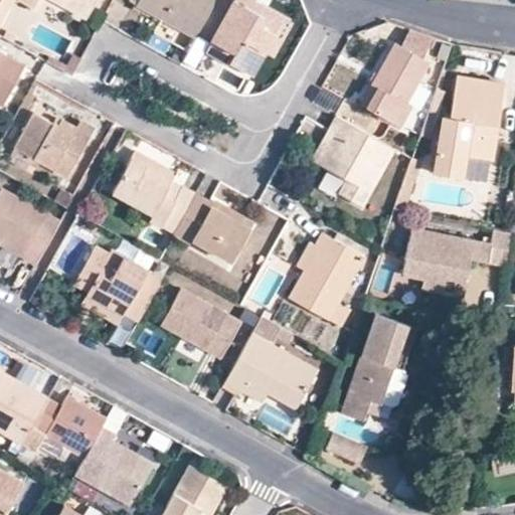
[(0,34),(17,0),(1,0),(0,2),(0,34)]
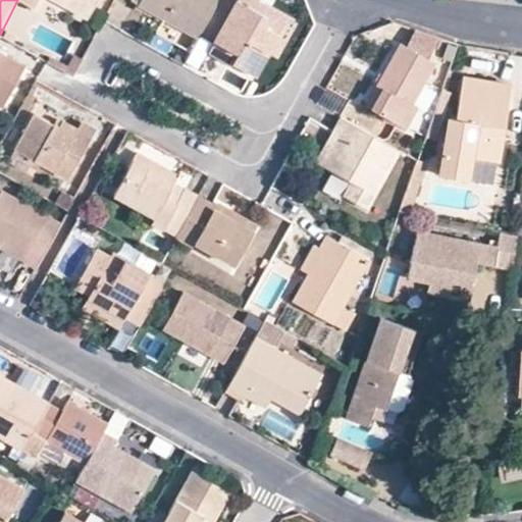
[(19,0),(31,6),(34,0),(55,0),(88,17),(97,0),(19,0)]
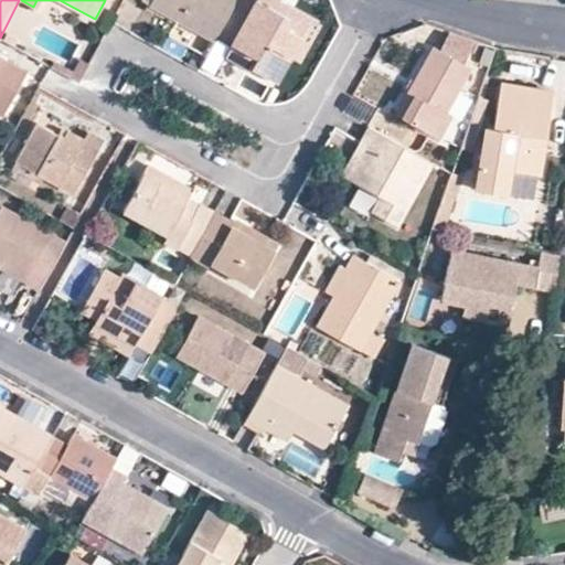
[(223,28),(238,0),(153,0),(151,6),(216,41),(223,28)]
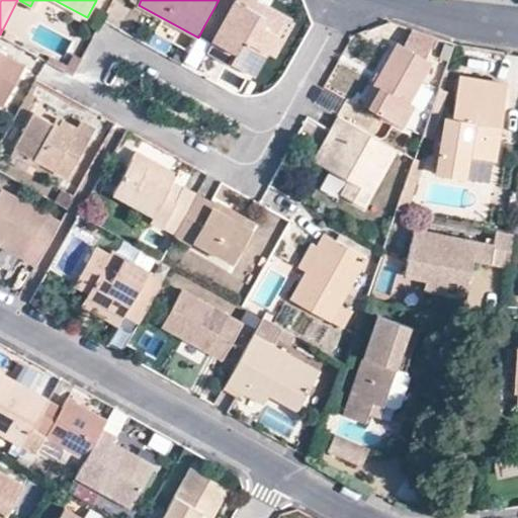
[(297,23),(272,9),(268,17),(254,10),(259,2),(259,0),(219,0),(204,25),(219,33),(216,38),(239,52),(234,62),(259,74),(271,50),(280,55),(297,23)]
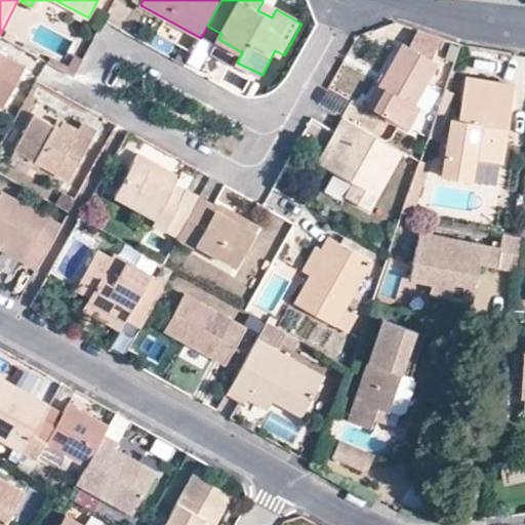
[(276,9),(263,2),(257,10),(272,17),(276,9)]
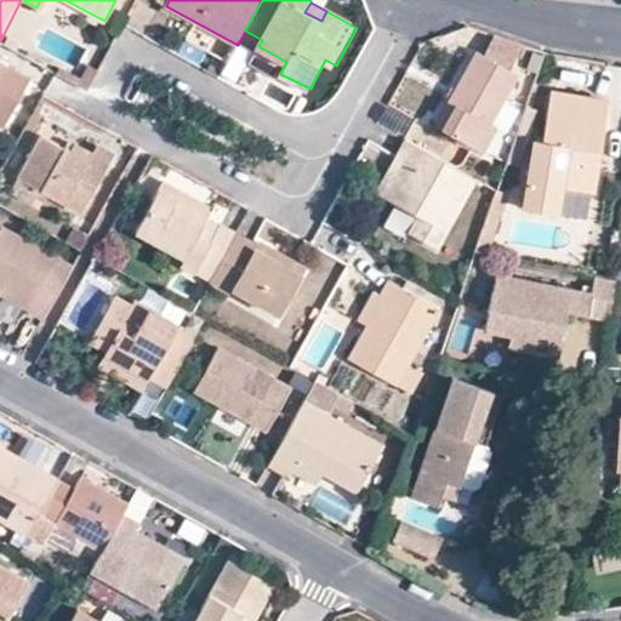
[(229,61),(238,45),(166,6),(158,22),(229,61)]
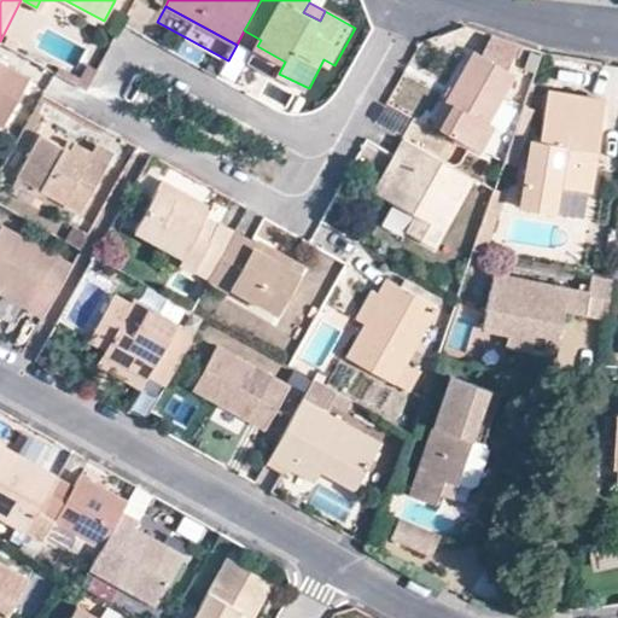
[(494,39),(484,57),(506,70),(519,47),(494,39)]
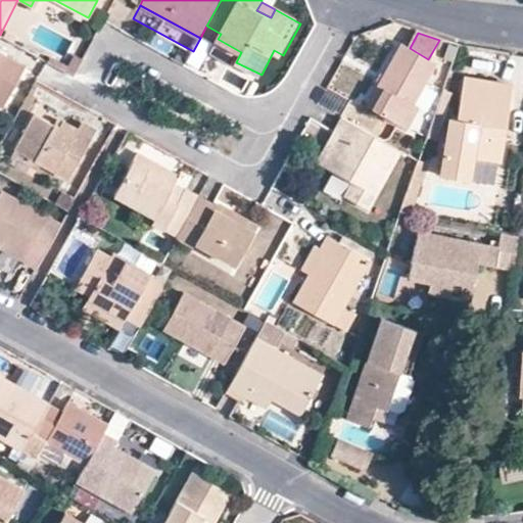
[(212,49),(236,62),(241,52),(218,39),(212,49)]
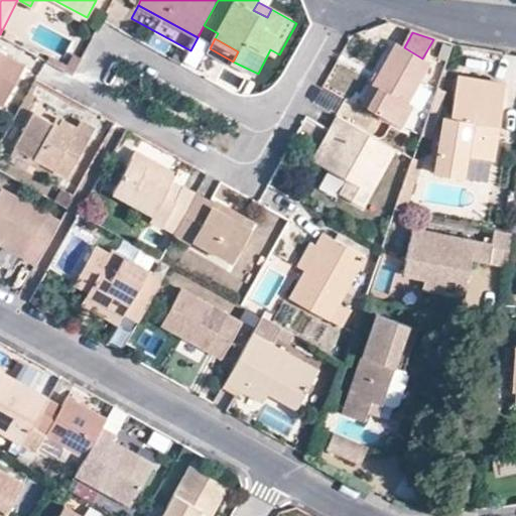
[(397,44),(374,86),(379,88),(368,108),(400,127),(412,107),(407,104),(417,86),(430,62),(422,58),(404,47),(397,44)]
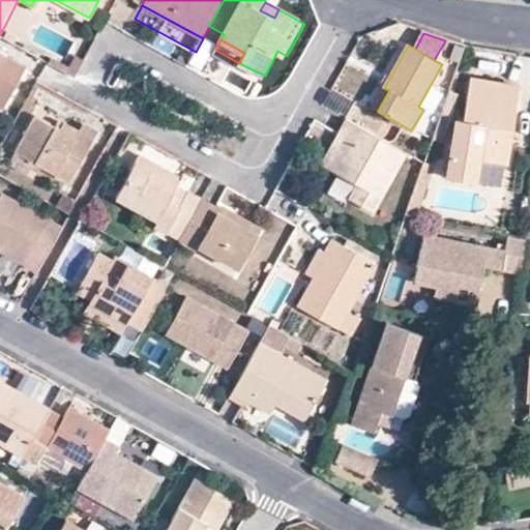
[(0,98),(7,102),(26,68),(0,54),(0,98)]
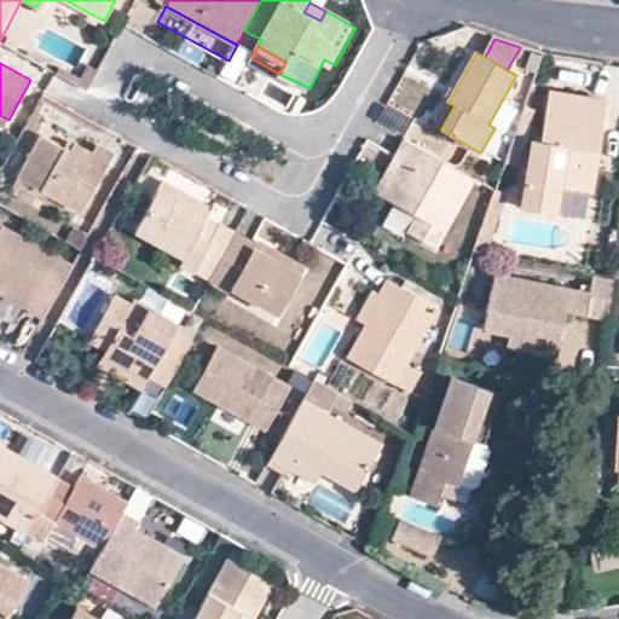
[(557,189),(588,192),(601,102),(543,94),(536,145),(530,144),(521,209),(551,214),(557,189)]
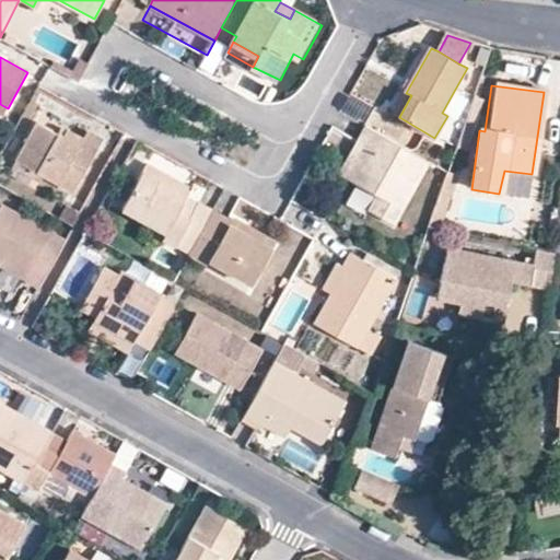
[(394,114),(399,117),(411,95),(406,93),(394,114)]
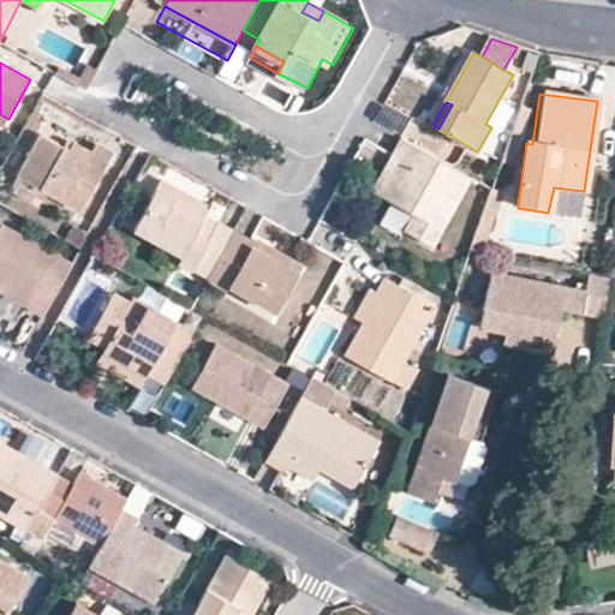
[(497,102),(485,124),(491,127),(501,133),(514,112),(497,102)]
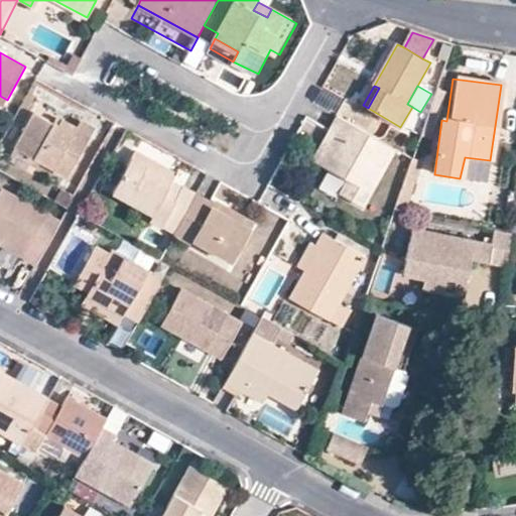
[(78,128),(63,121),(60,127),(53,124),(34,114),(16,148),(39,161),(68,177),(94,130),(81,122),(78,128)]
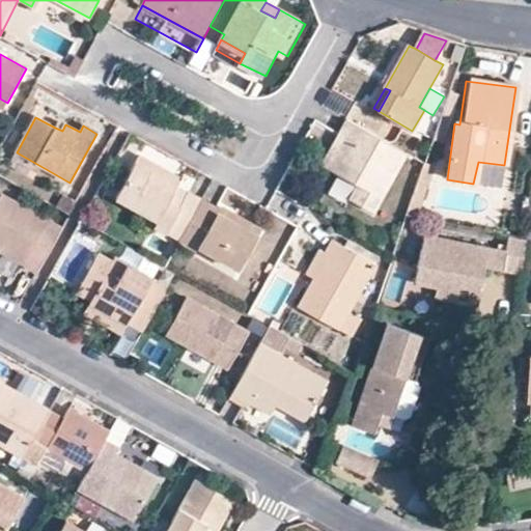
[(343,119),(336,135),(340,138),(324,168),(323,169),(354,186),(345,200),(369,213),(402,152),(343,119)]
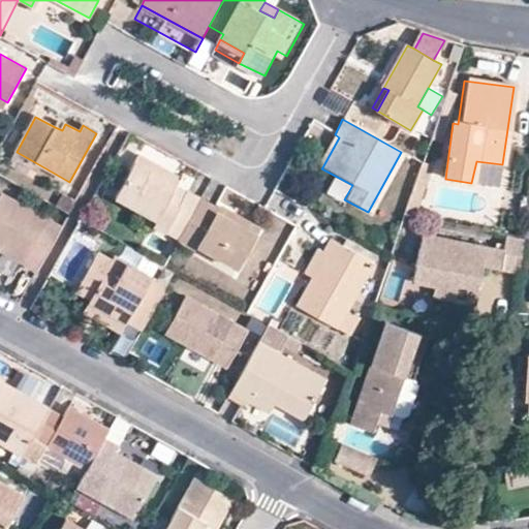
[(59,120),(55,127),(62,130),(65,124),(59,120)]
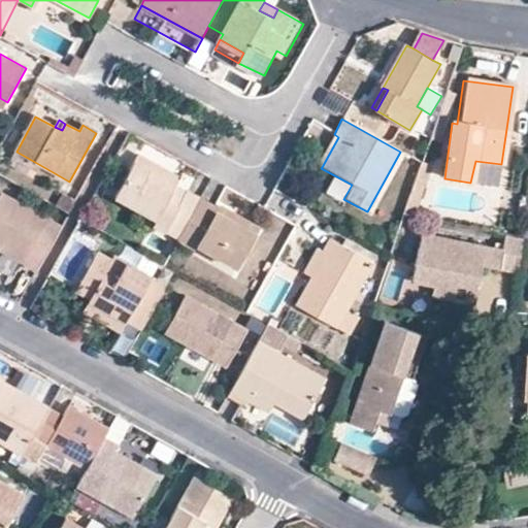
[(317,165),(321,168),(322,167),(338,137),(334,134),(317,165)]
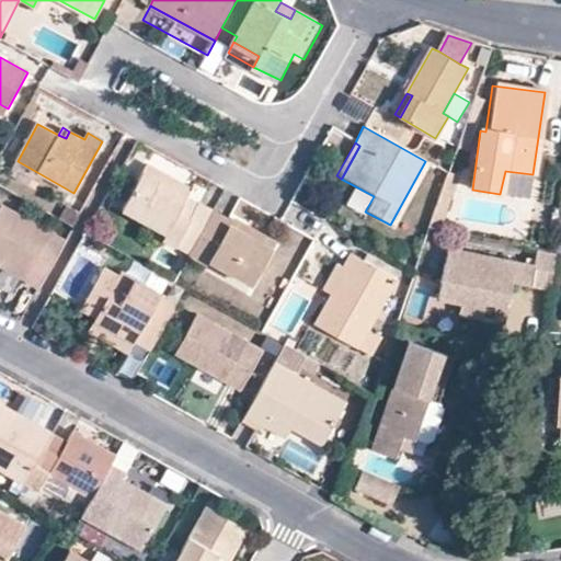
[(39,180),(43,175),(18,161),(14,167),(39,180)]
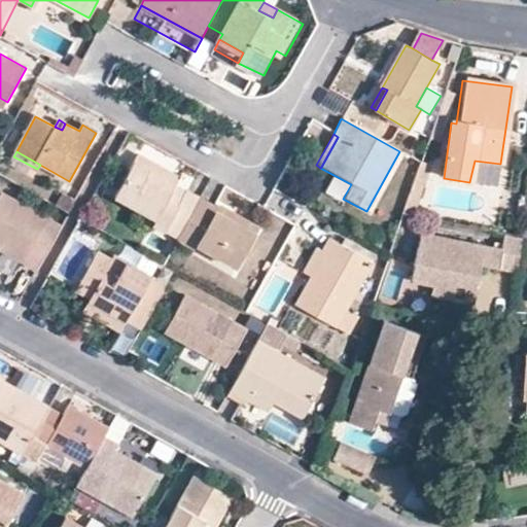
[(182,233),(201,200),(177,186),(149,170),(152,164),(138,155),(114,198),(155,221),(166,205),(177,211),(170,224),(182,233)]
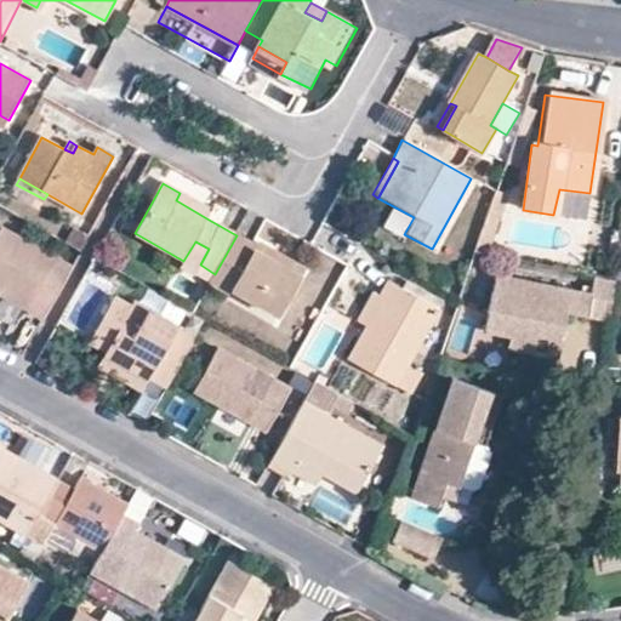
[(490,252),(510,197),(495,192),(476,249),(490,252)]
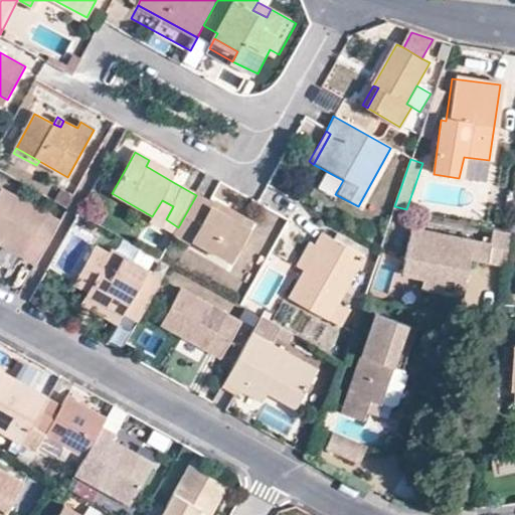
[(176,175),(149,160),(146,166),(173,182),(176,175)]
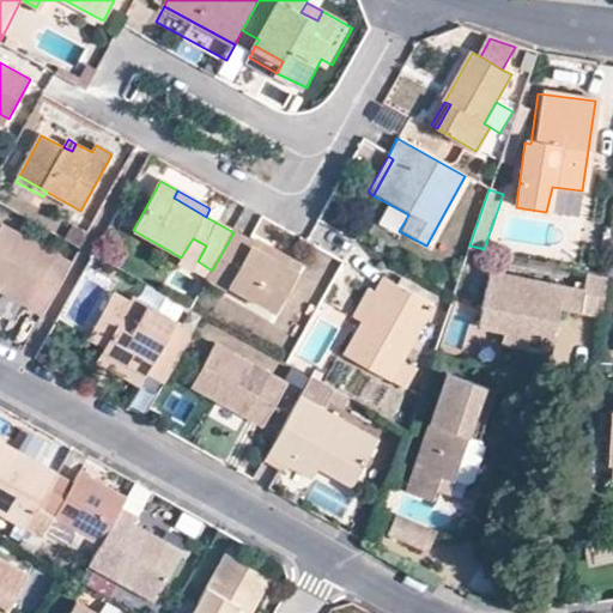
[(0,281),(5,285),(30,298),(28,305),(43,315),(71,265),(2,225),(0,229),(0,281)]
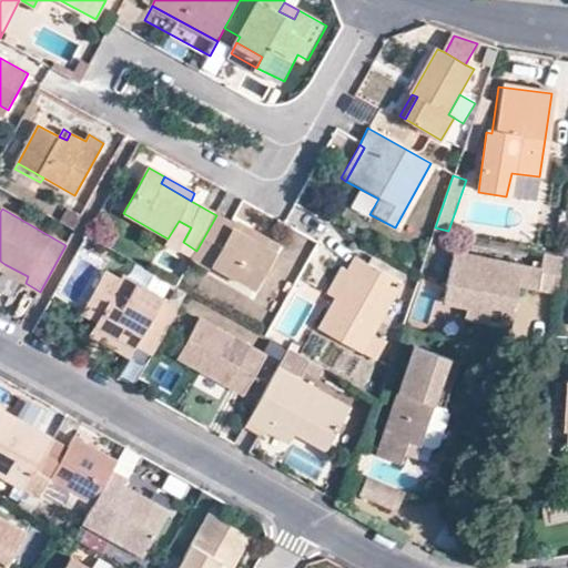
[(249,239),(252,232),(235,222),(233,225),(216,215),(196,251),(194,254),(254,287),(274,254),(249,239)]
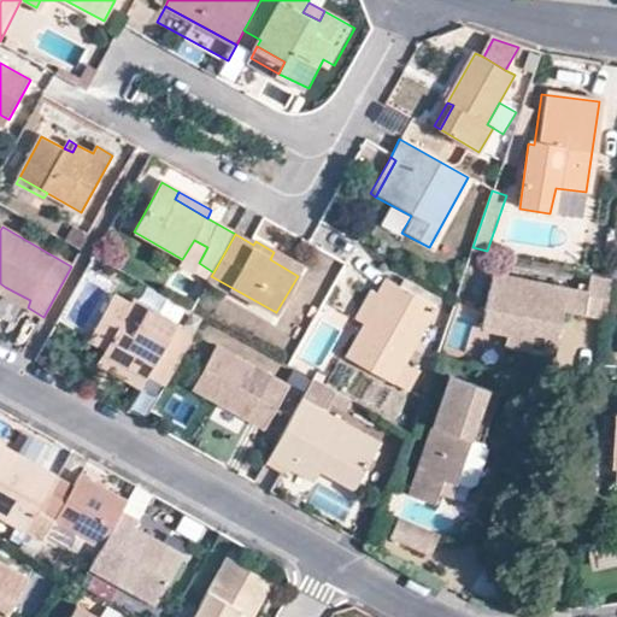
[(301,268),(274,252),(270,259),(298,276),(301,268)]
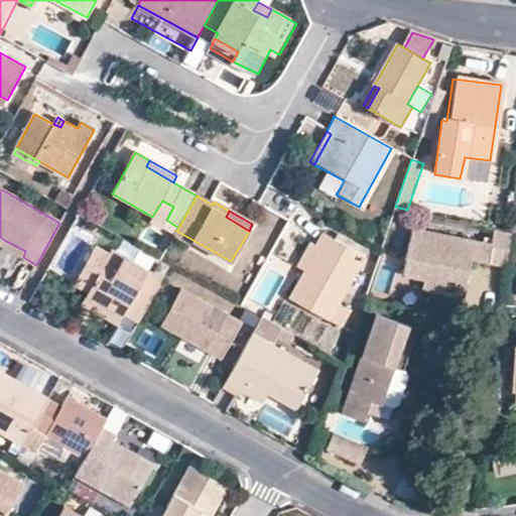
[(402,272),(424,277),(425,272),(465,281),(470,258),(488,263),(506,267),(510,234),(496,231),(492,245),(412,226),(402,272)]
